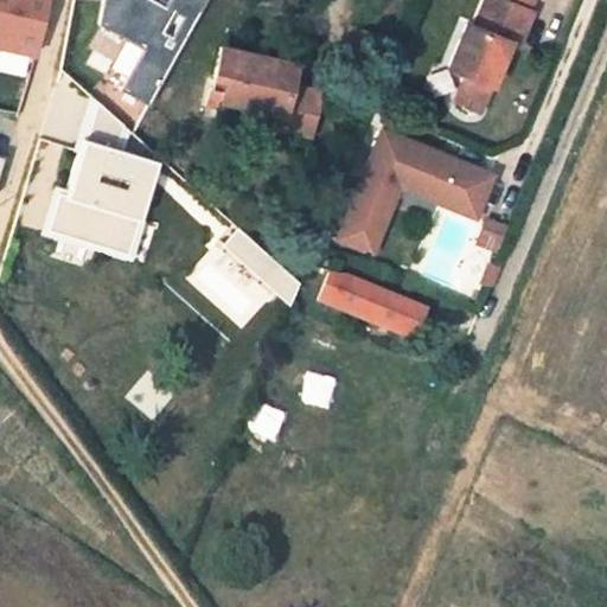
[(0,0),(0,49),(29,55),(38,0),(0,0)]
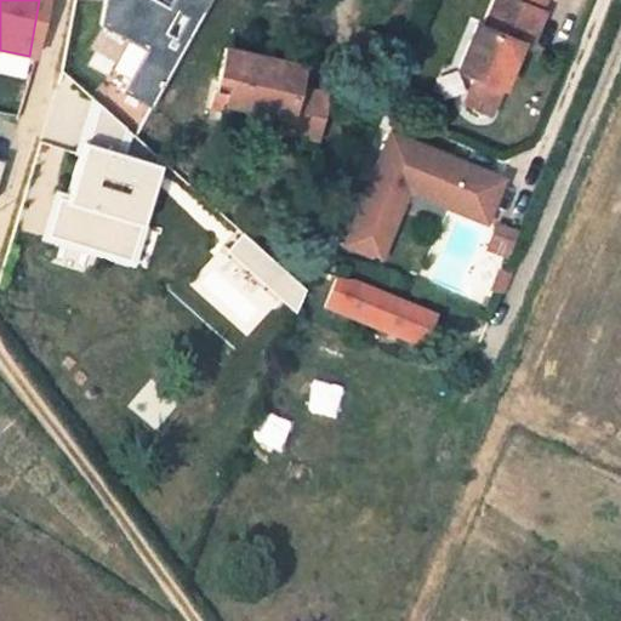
[(524,32),(534,35),(545,11),(540,9),(543,0),(495,0),(485,26),(478,23),(460,68),(474,74),(463,101),(491,112),(520,43),(524,32)]
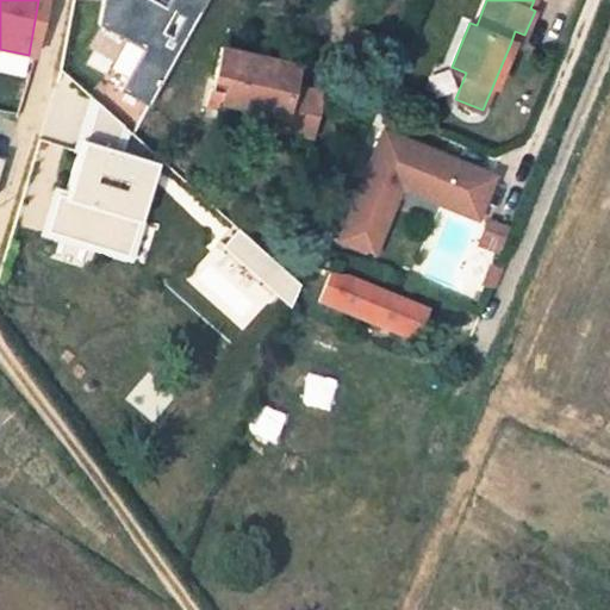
[(511,42),(520,45),(524,35),(515,31),(511,42)]
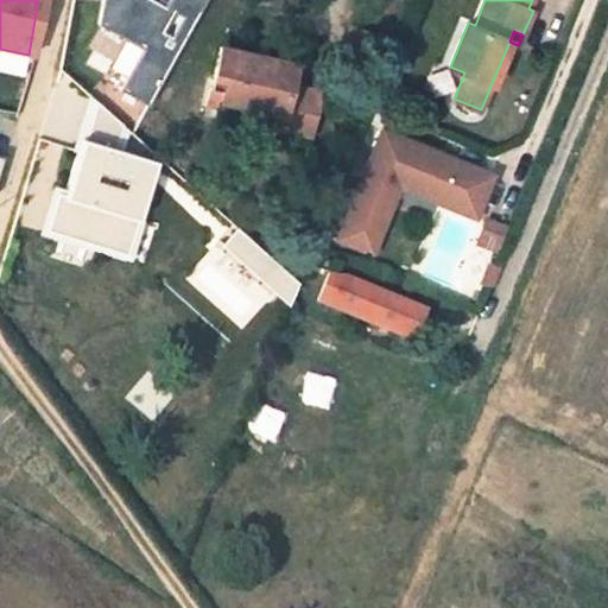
[(221,46),(210,89),(222,93),(221,99),(268,109),(266,122),(311,133),(320,90),(290,83),(295,64),(221,46)]
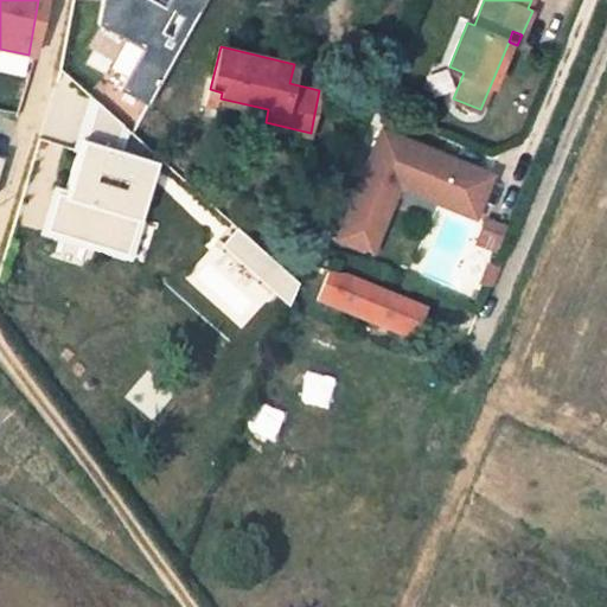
[(218,106),(221,98),(222,93),(210,89),(206,102),(218,106)]
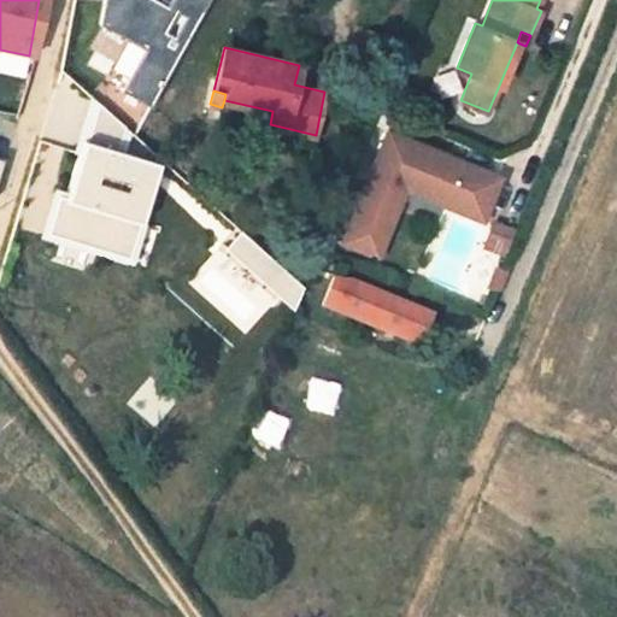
[(489,170),(389,129),(344,239),(366,248),(395,181),(472,212),(489,170)]
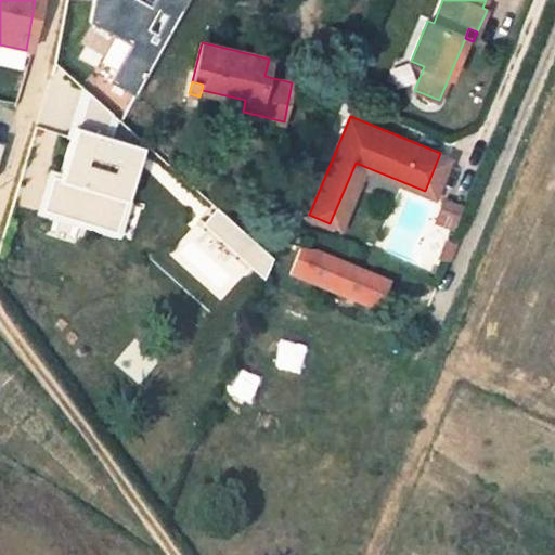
[(453,226),(457,214),(442,207),(437,219),(453,226)]
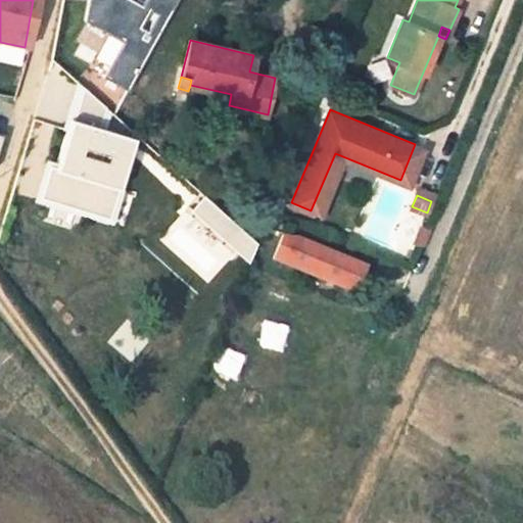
[(246,252),(255,240),(198,202),(189,215),(246,252)]
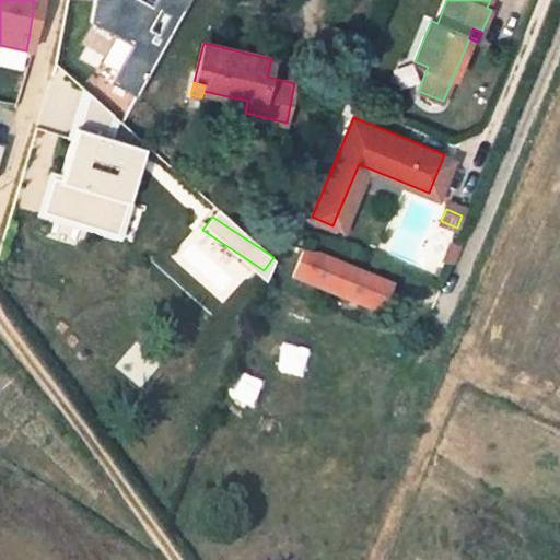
[(453,260),(459,247),(451,244),(445,257),(453,260)]
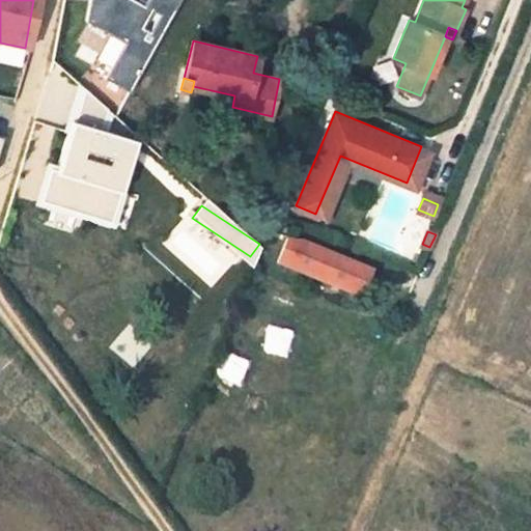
[(297,242),(287,238),(277,261),(286,266),(297,242)]
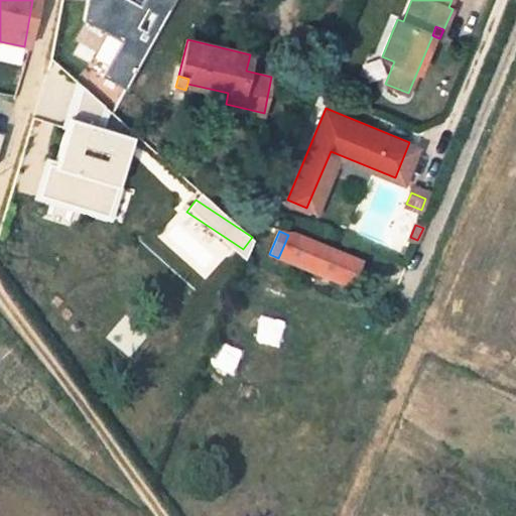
[(346,260),(288,235),(278,258),(337,283),(346,260)]
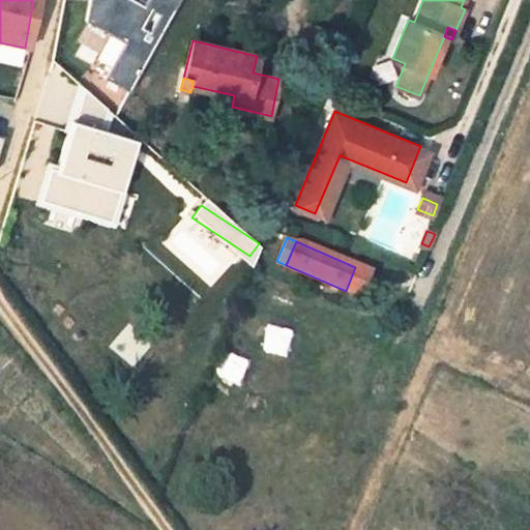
[(364,271),(355,267),(346,291),(355,295),(364,271)]
